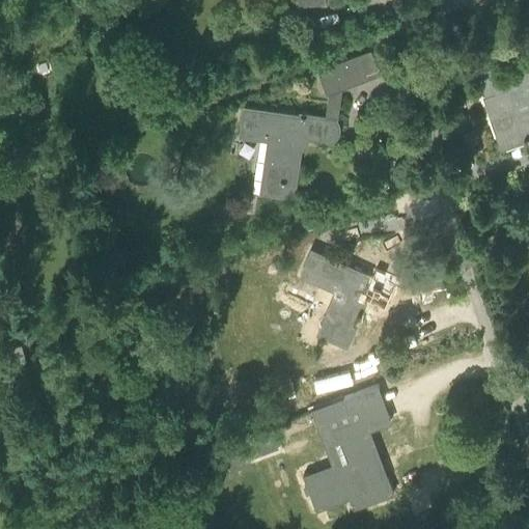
[(317,73),(327,96),(381,77),(371,52),(317,73)]
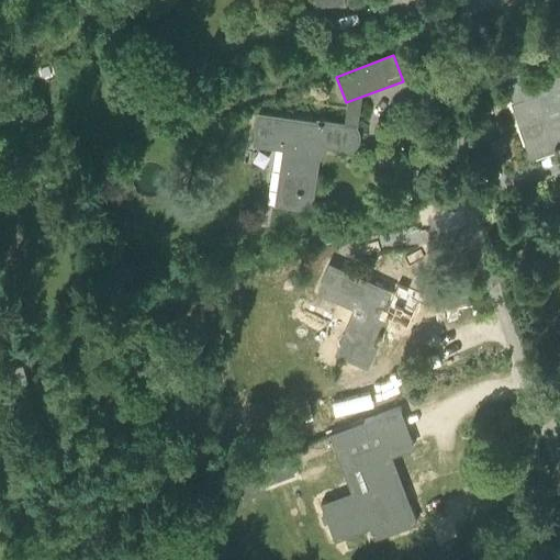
[(559,115),(546,120),(539,98),(515,107),(533,159),(557,150),(558,152),(559,150),(559,115)]
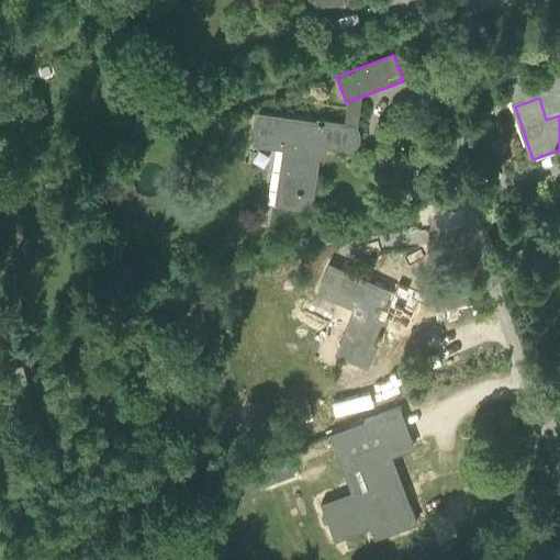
[(25,108),(0,115),(0,132),(31,122),(25,108)]
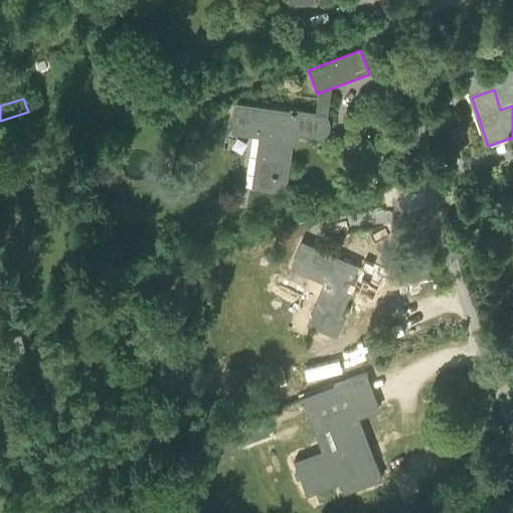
[(239,109),(235,134),(260,138),(251,189),(266,191),(286,194),(293,147),(296,147),(298,145),(300,140),(301,136),(317,138),(325,139),(325,138),(327,137),(328,136),(328,135),(329,134),(329,133),(330,132),(330,131),(331,130),(331,128),(331,127),(331,126),(331,125),(330,124),(330,122),(330,121),(329,120),(328,119),(329,118),(320,117),(301,114),(292,112),(291,117),(239,109)]
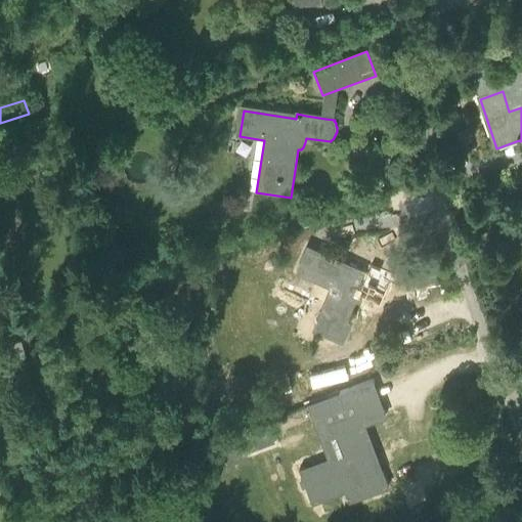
[(30,123),(11,129),(18,149),(37,142),(30,123)]
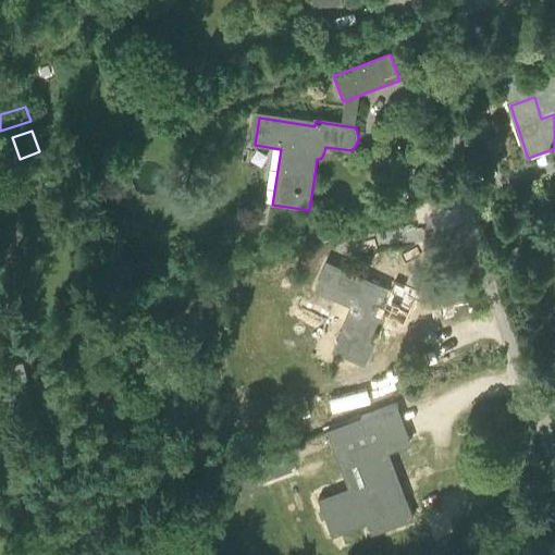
[(354,309),(335,353),(366,365),(375,342),(377,342),(381,330),(379,329),(384,317),(396,322),(410,290),(395,283),(392,292),(327,263),(315,293),(354,309)]
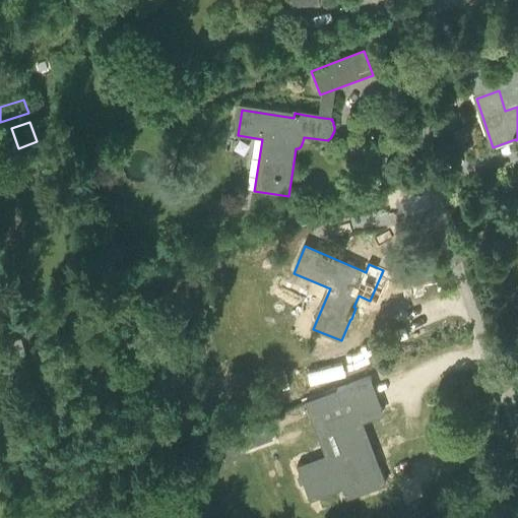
[(309,406),(313,416),(343,405),(337,391),(306,403),(307,407),(309,406)]
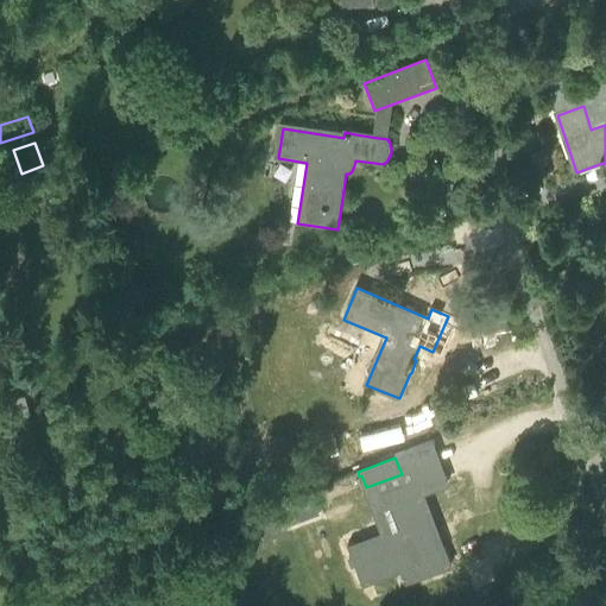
[(360,477),(304,497),(314,524),(370,503),(360,477)]
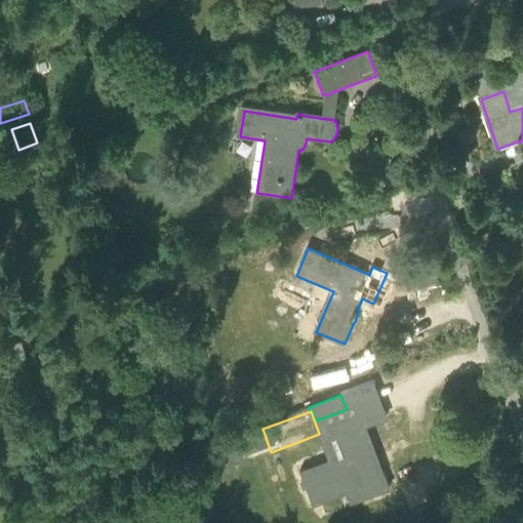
[(305,475),(316,504),(361,486),(365,497),(389,488),(360,414),(329,426),(334,439),(340,437),(348,458),(305,475)]
